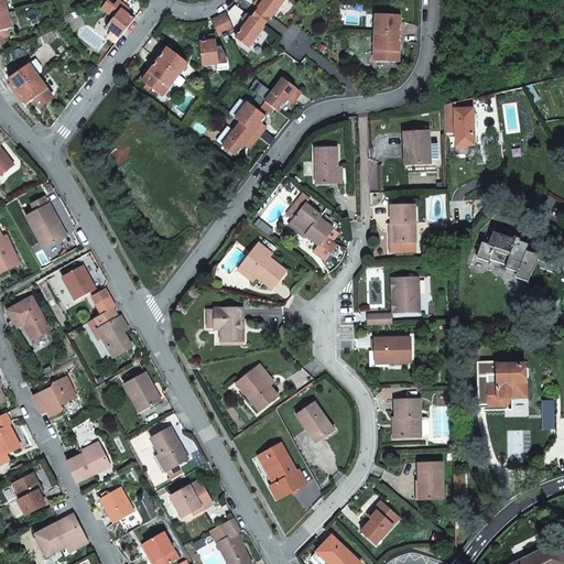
[(104,10),(114,18),(107,28),(120,39),(133,20),(126,13),(121,10),(125,6),(121,3),(118,0),(114,7),(108,3),(104,10)]
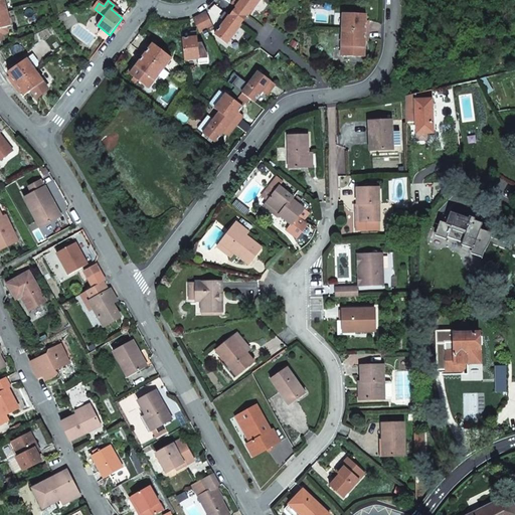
[(235,8),(247,17),(260,0),(241,0),(239,2),(235,8)]
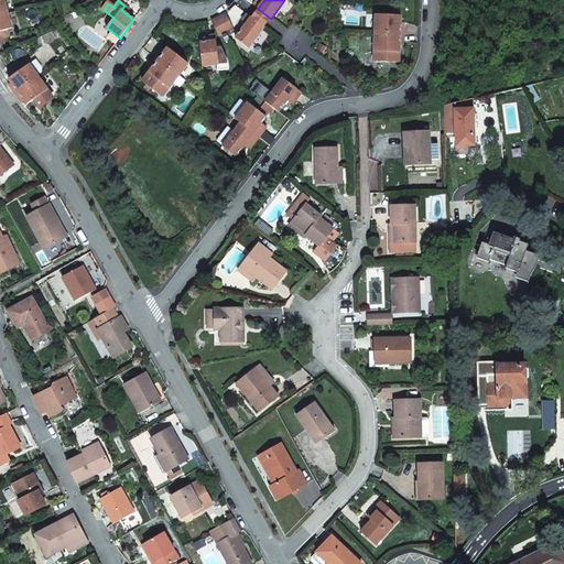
[(251,18),(264,26),(268,23),(271,19),(258,9),(255,12),(251,18)]
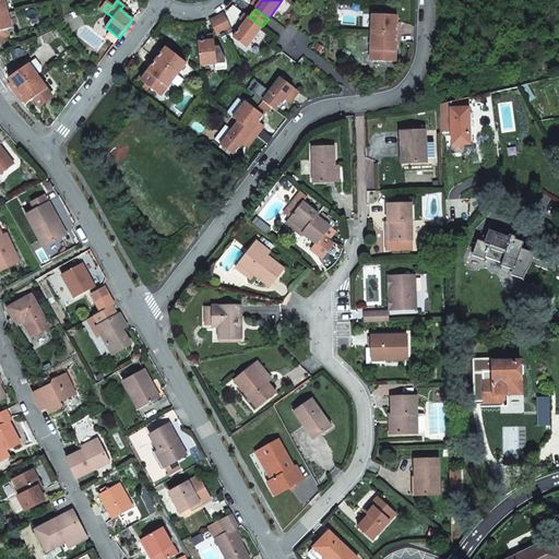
[(0,43),(3,43),(2,36),(8,35),(7,30),(12,28),(8,13),(0,14),(0,43)]
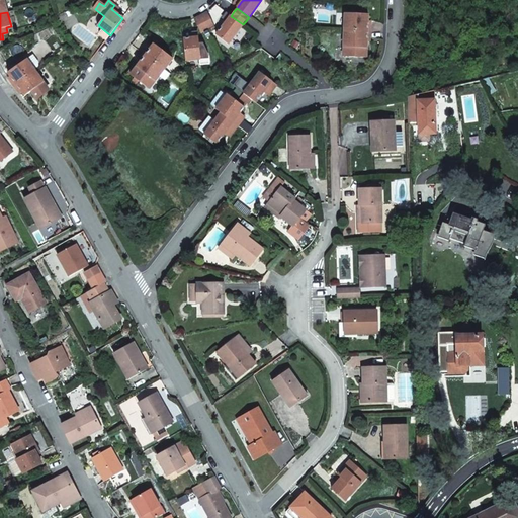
[(200,16),(207,29),(214,26),(207,13),(200,16)]
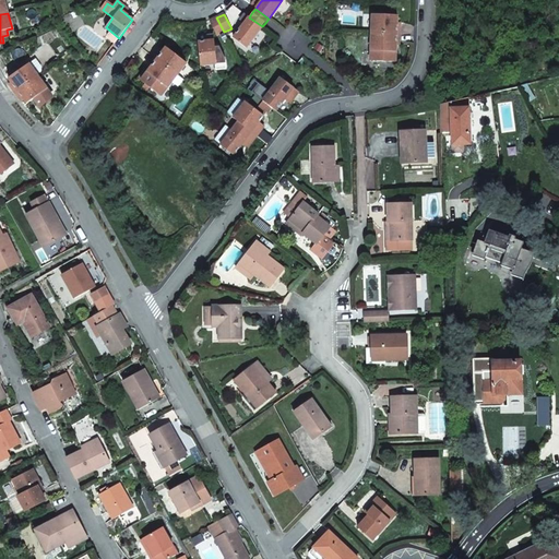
[(245,14),(240,20),(245,23),(249,18),(245,14)]
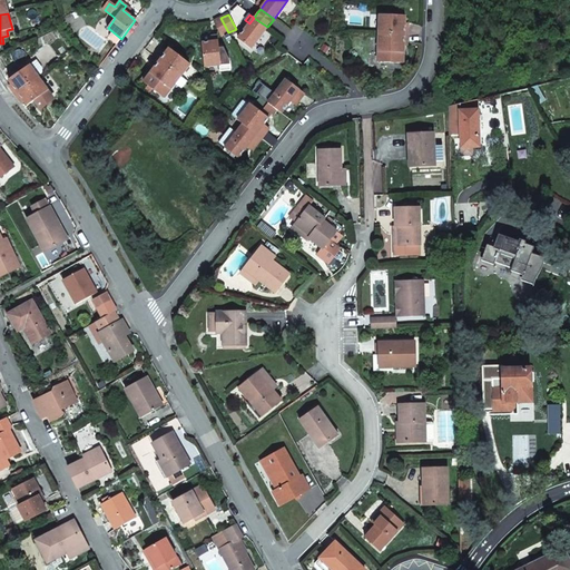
[(380,15),(379,33),(408,35),(408,27),(404,27),(405,23),(405,20),(405,16),(380,15)]
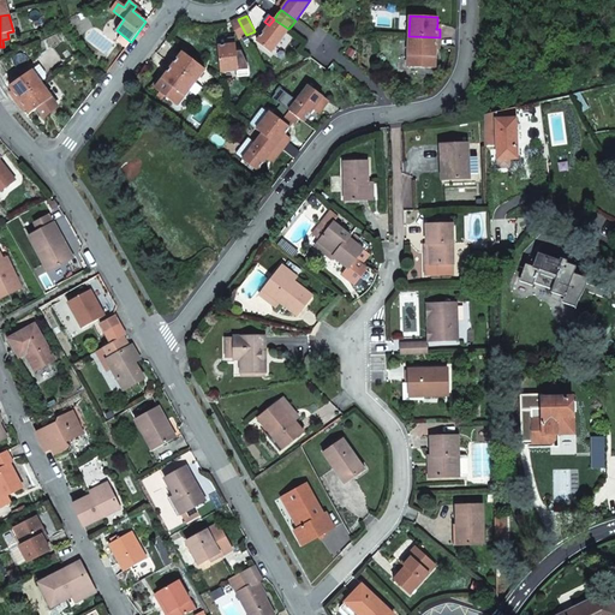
[(238,40),(246,35),(238,19),(231,23),(238,40)]
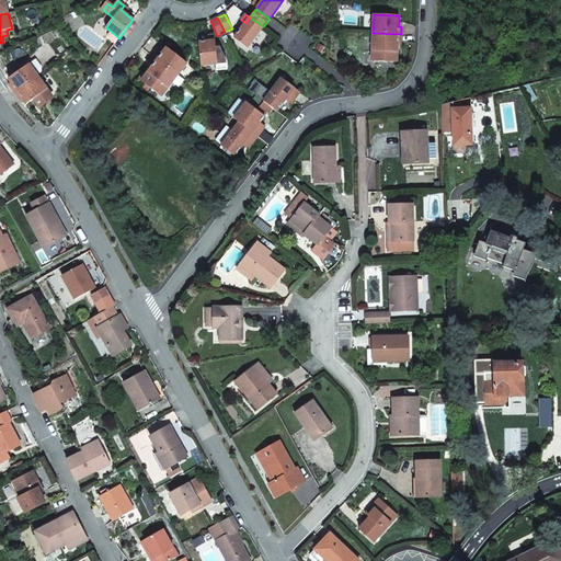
[(235,38),(247,48),(263,26),(250,18),(245,23),(240,31),(235,38)]
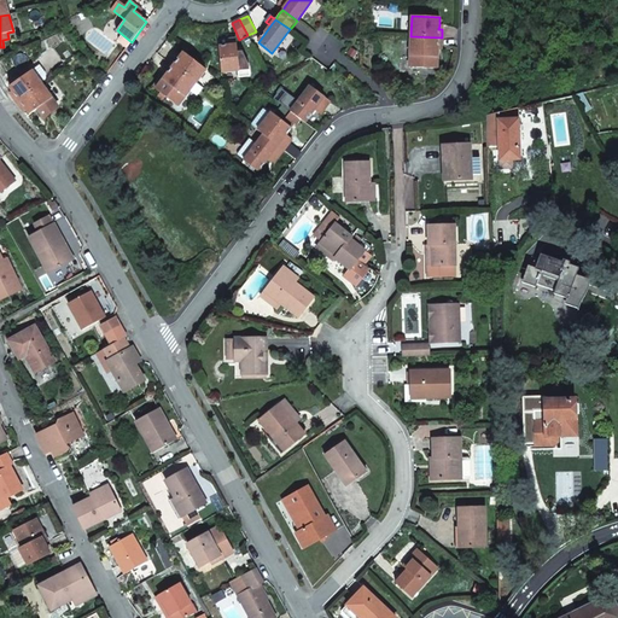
[(410,36),(410,57),(424,57),(437,58),(437,50),(438,46),(442,46),(442,38),(410,36)]
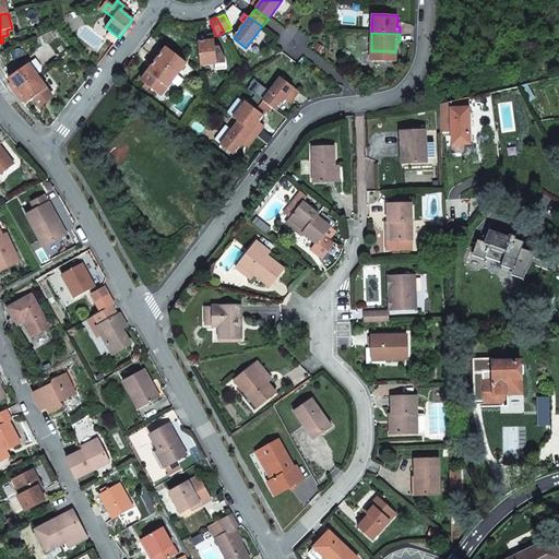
[(200,66),(215,63),(215,70),(226,69),(225,59),(219,47),(215,49),(214,40),(212,40),(209,42),(203,42),(198,43),(200,66)]
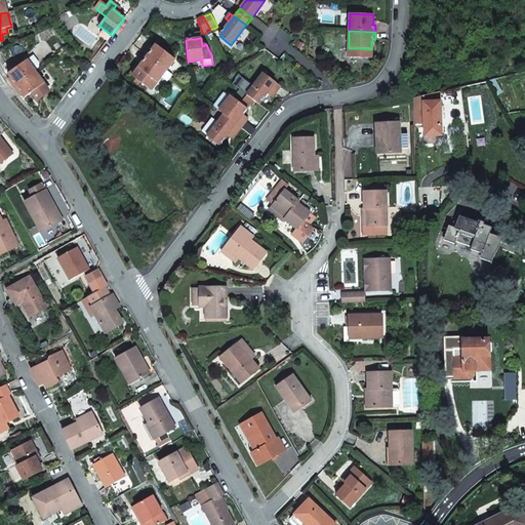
[(148,56),(166,71),(175,59),(166,52),(157,45),(154,48),(152,50),(150,48),(145,54),(148,56)]
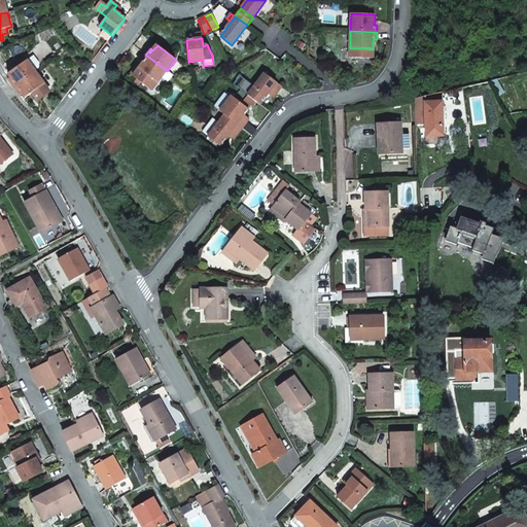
[(151,91),(162,77),(167,71),(148,57),(145,55),(141,61),(143,63),(142,65),(139,68),(137,66),(134,70),(131,74),(151,91)]
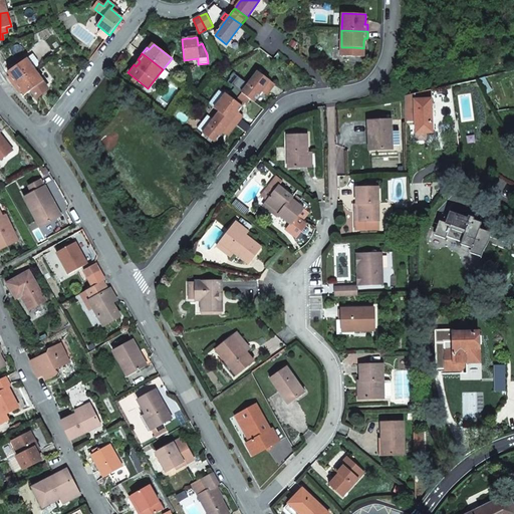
[(38,65),(38,61),(33,54),(27,58),(34,68),(38,65)]
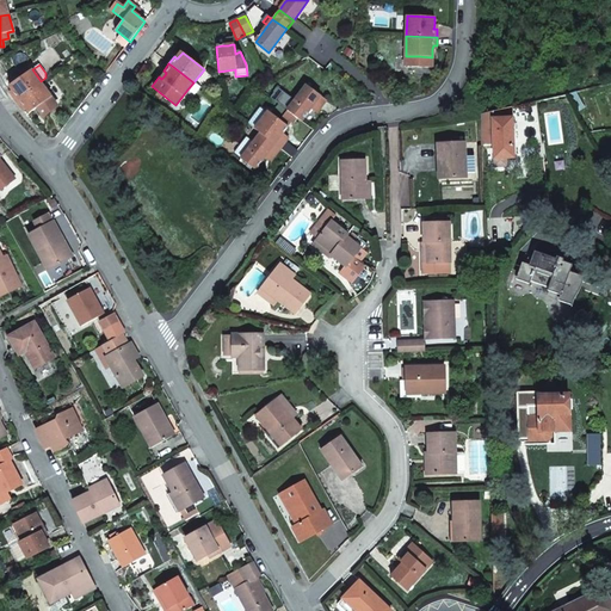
[(20,78),(10,86),(12,90),(14,93),(12,94),(17,102),(42,84),(41,81),(32,69),(20,78)]
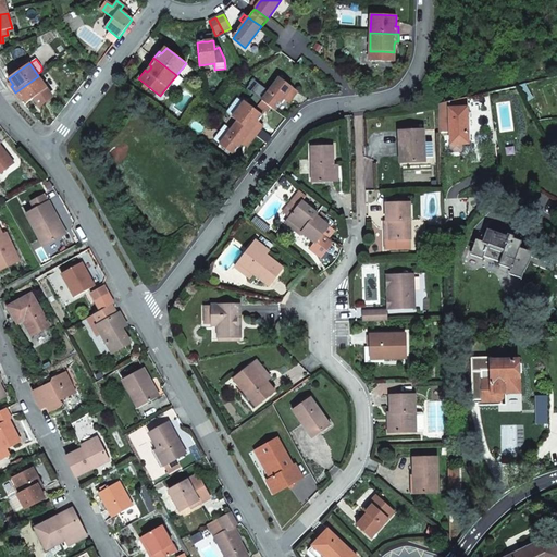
[(176,75),(171,82),(177,87),(183,79),(176,75)]
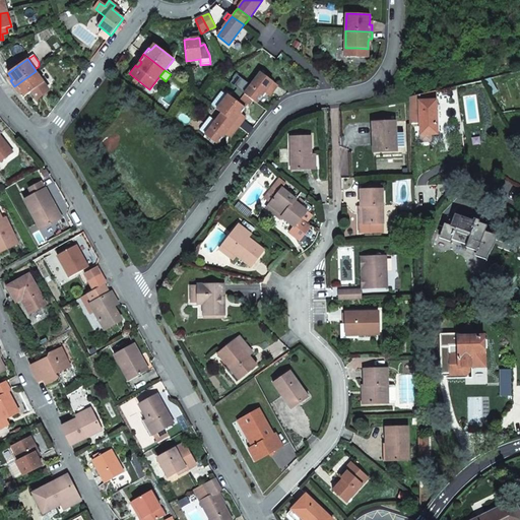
[(36,71),(14,86),(18,92),(20,90),(22,92),(25,96),(31,91),(35,95),(38,99),(46,92),(45,90),(49,88),(36,71)]
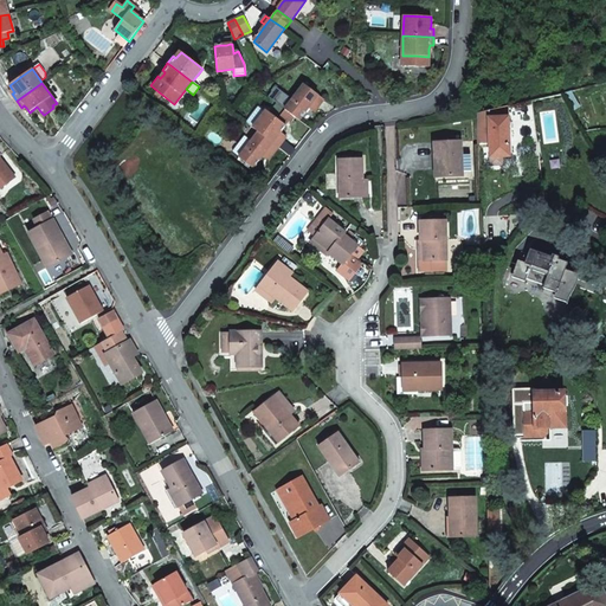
[(294,117),(300,120),(308,108),(318,95),(311,90),(304,84),(284,109),(285,110),(294,117)]
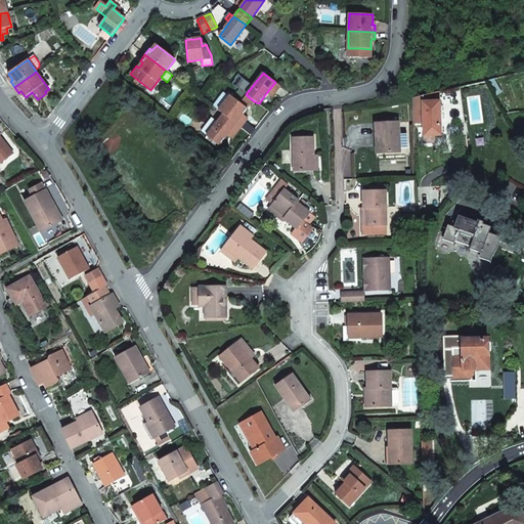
[(487,81),(495,95),(501,92),(494,80),(487,81)]
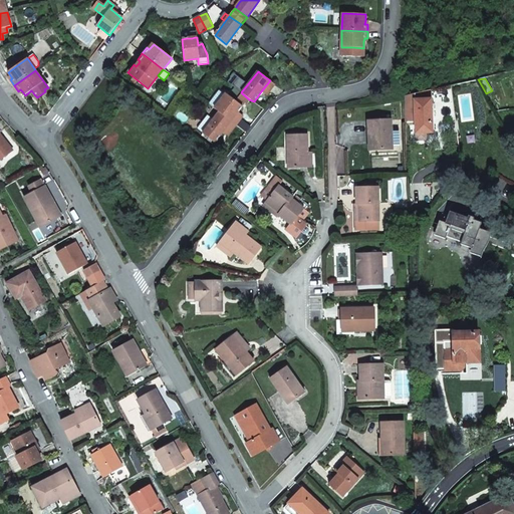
[(266,95),(274,84),(270,80),(261,91),(266,95)]
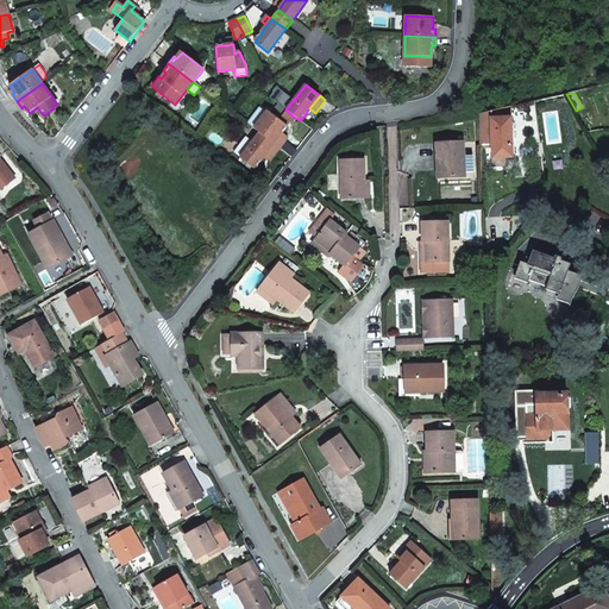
[(253,129),(267,113),(259,107),(248,124),(253,129)]
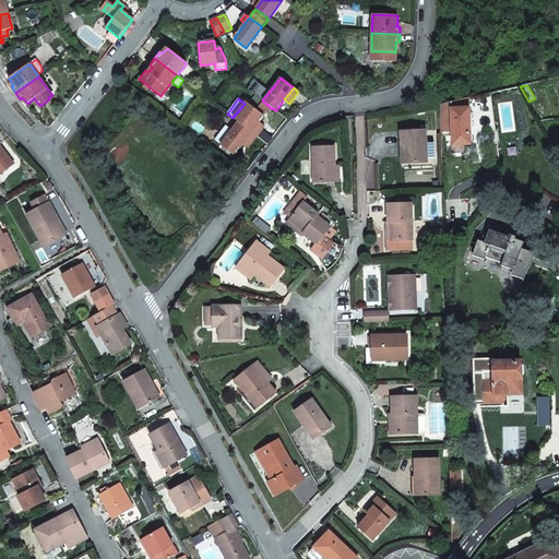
[(441,105),(441,133),(452,132),(453,145),(461,145),(470,145),(468,98),(441,105)]
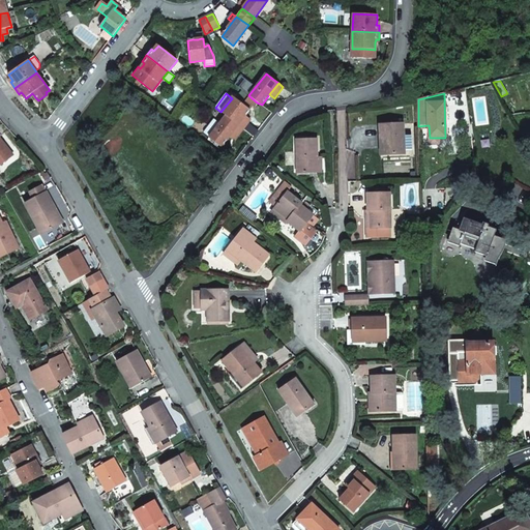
[(226,116),(243,128),(245,125),(247,122),(243,119),(245,116),(249,110),(243,105),(233,96),(232,98),(221,112),(226,116)]
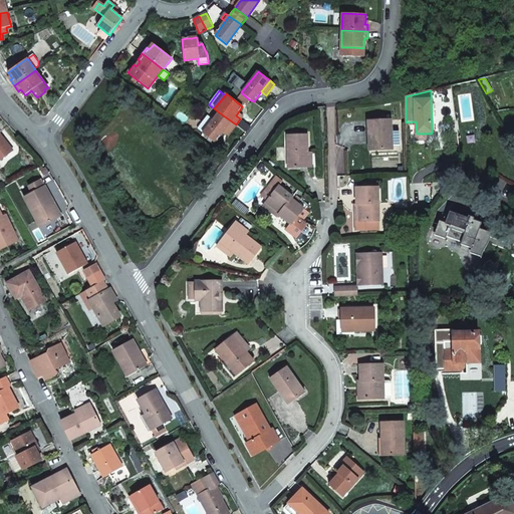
[(242,93),(239,97),(245,102),(246,103),(249,99),(242,93)]
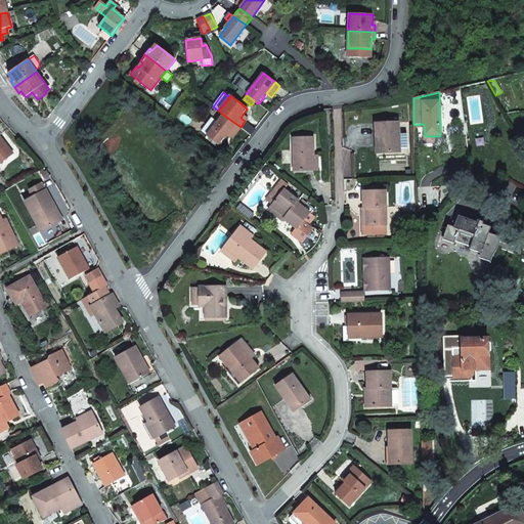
[(250,104),(244,99),(241,103),(247,108),(250,104)]
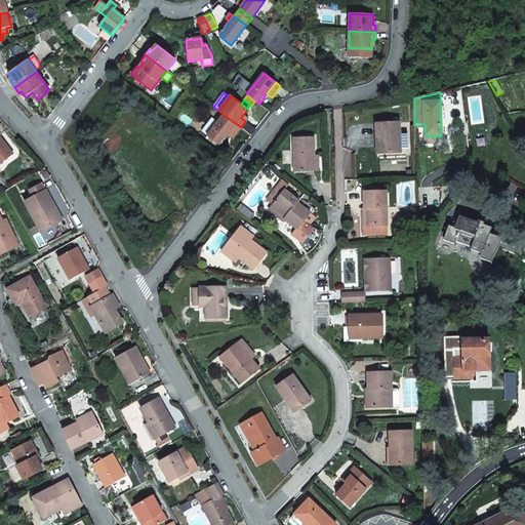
[(207,136),(219,146),(224,140),(228,135),(232,130),(236,133),(241,127),(224,115),(217,123),(207,135),(207,136)]
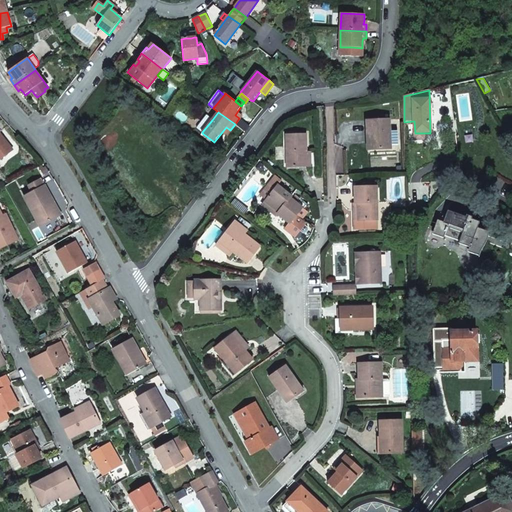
[(192,125),(202,132),(212,120),(202,113),(192,125)]
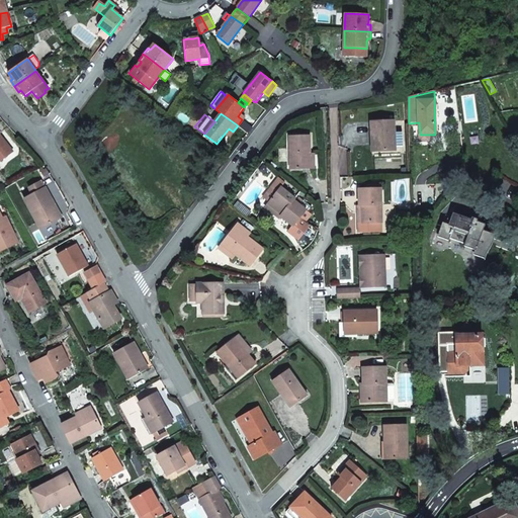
[(394,120),(370,121),(371,130),(371,138),(374,138),(374,152),(395,151),(394,120)]
